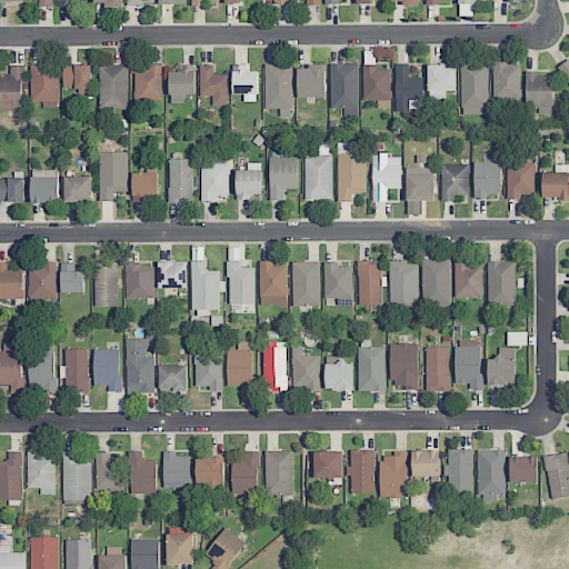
[(568,58),(558,67),(568,82),(568,58)]
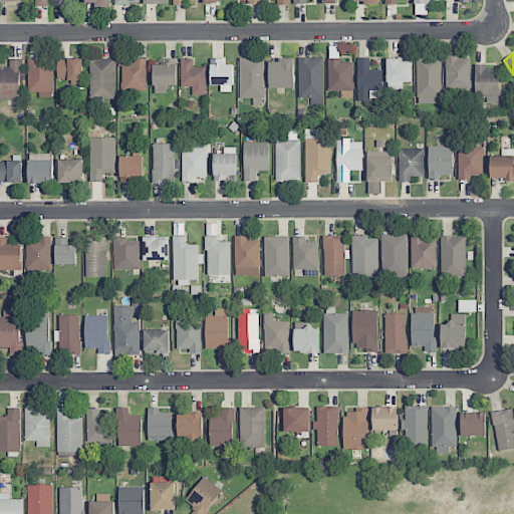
[(323,58),(299,57),(298,98),(310,98),(310,105),(323,105),(323,58)]
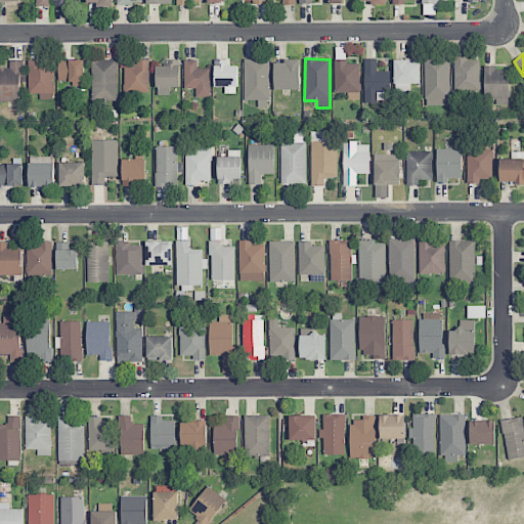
[(377,58),(363,59),(364,101),(390,101),(389,72),(377,72),(377,58)]
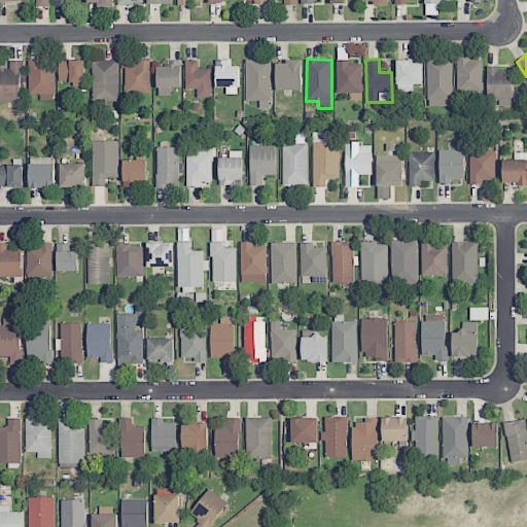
[(452,59),(426,59),(427,100),(453,99),(452,59)]
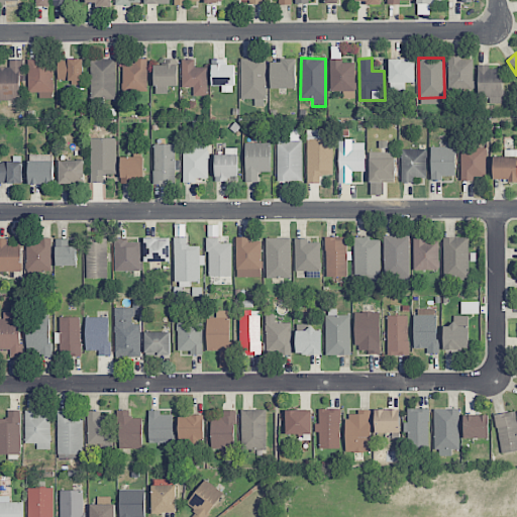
[(473,90),(473,58),(447,59),(448,90),(473,90)]
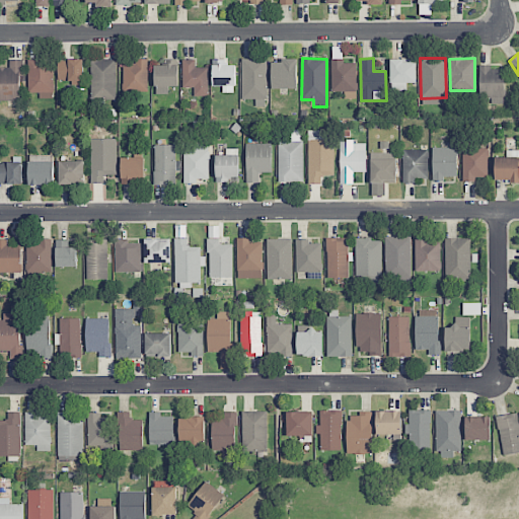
[(124,64),(123,94),(147,94),(148,59),(135,59),(135,64),(124,64)]
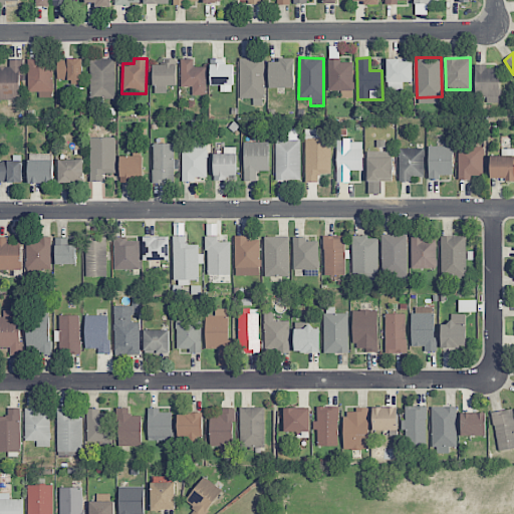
[(223,58),(211,59),(211,86),(233,86),(233,64),(223,64),(223,58)]
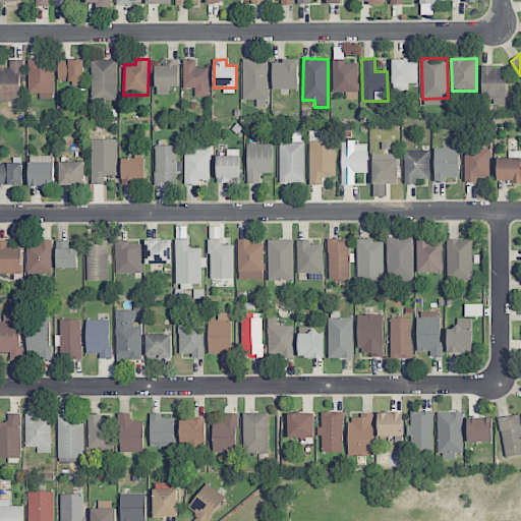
[(269,59),(243,59),(242,100),(268,100),(269,59)]
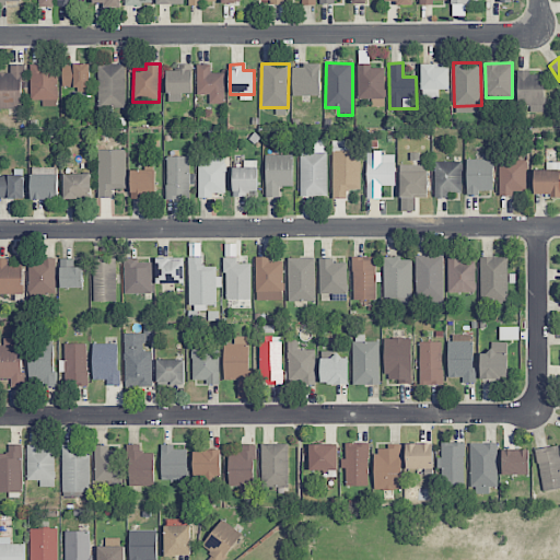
[(321,63),(303,63),(303,68),(293,68),(293,95),(321,96),(321,63)]
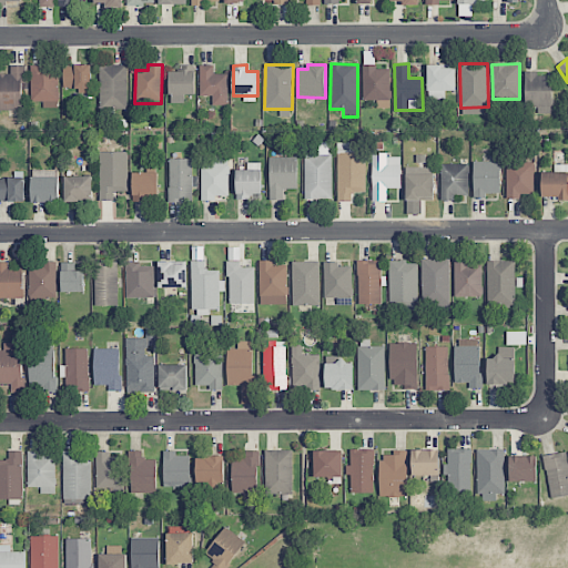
[(389,69),(376,69),(376,64),(362,66),(364,100),(376,100),(376,109),(392,108),(389,69)]
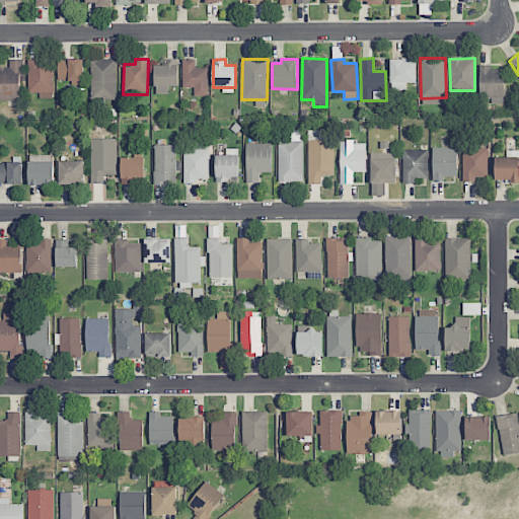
[(21,60),(10,60),(10,68),(0,67),(0,100),(21,101),(21,60)]
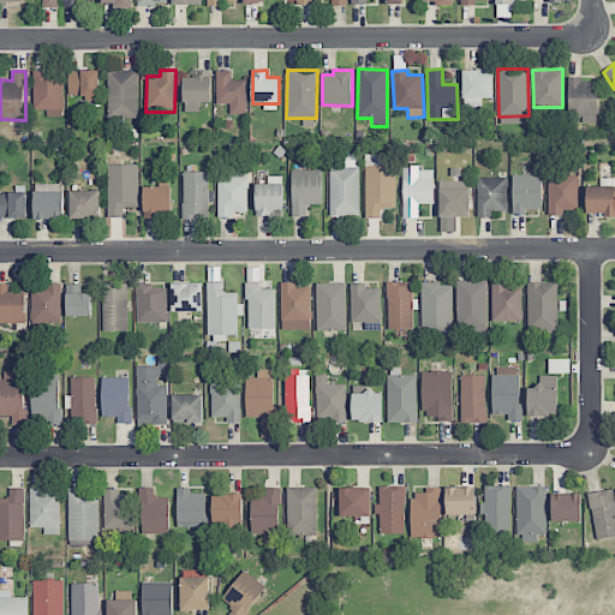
[(48,117),(63,117),(64,81),(48,81),(48,71),(34,71),(33,109),(48,111),(48,117)]
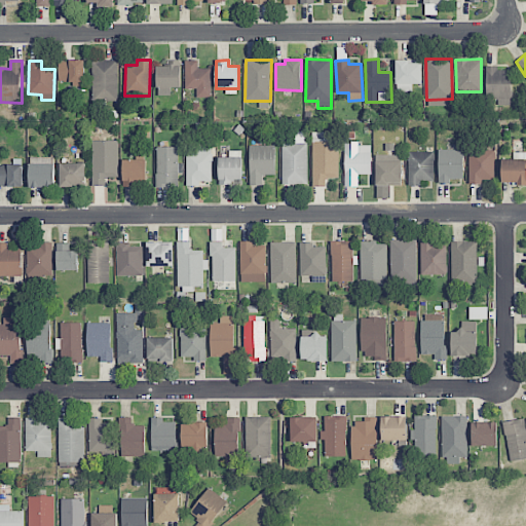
[(84,61),(59,61),(59,82),(84,81),(84,61)]
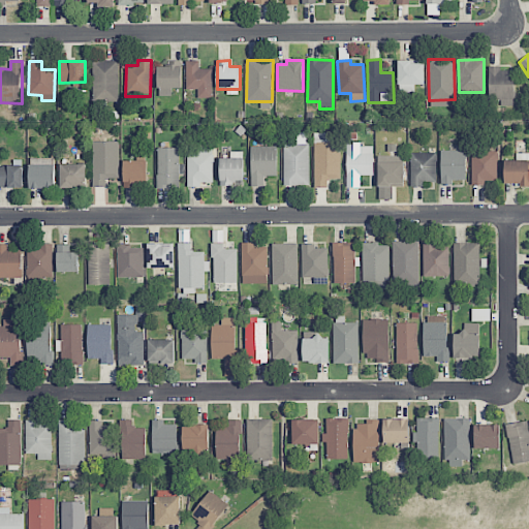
[(118,61),(93,61),(93,101),(118,102),(118,61)]
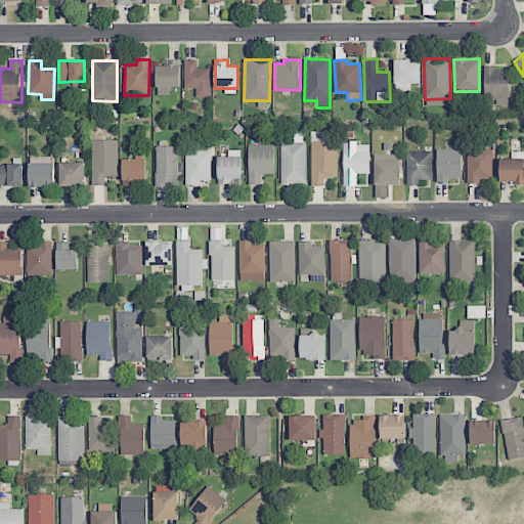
[(157,67),(157,95),(170,95),(170,88),(180,87),(180,60),(168,60),(168,67),(157,67)]
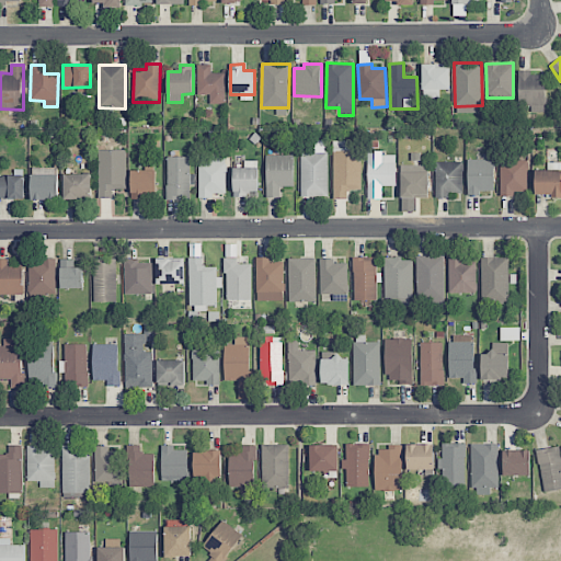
[(197,95),(209,95),(209,105),(225,104),(225,72),(210,72),(210,65),(197,65),(197,95)]
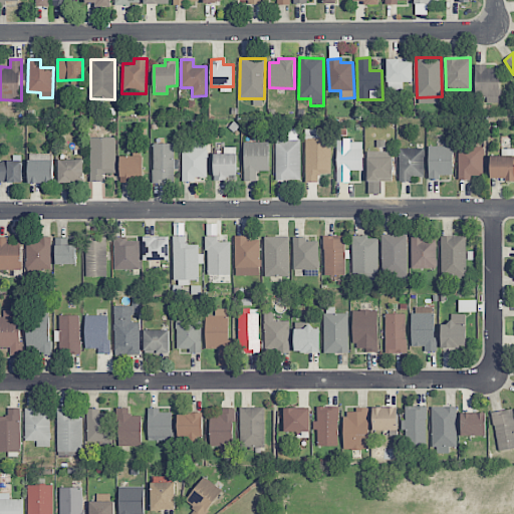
[(403,89),(403,82),(412,82),(412,60),(387,60),(388,89),(403,89)]
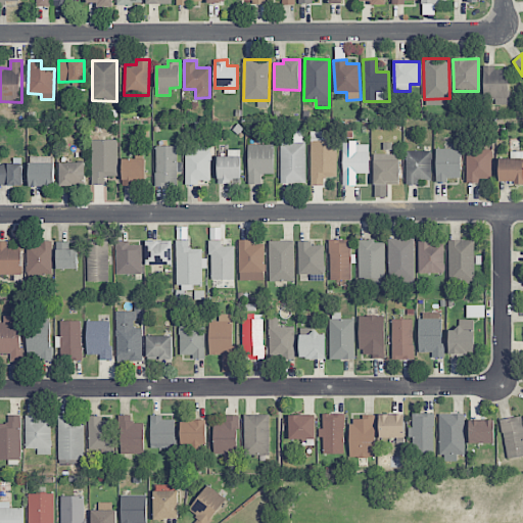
[(483,99),(494,99),(494,105),(508,104),(508,70),(495,70),(495,66),(482,66),(483,99)]
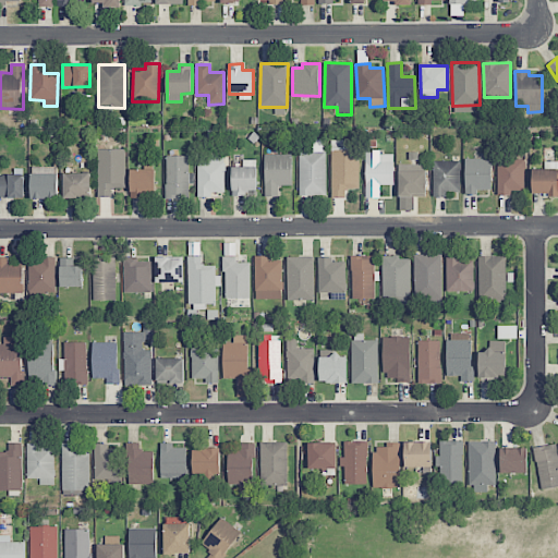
[(326,195),(325,141),(314,141),(314,153),(299,153),(299,196),(326,195)]
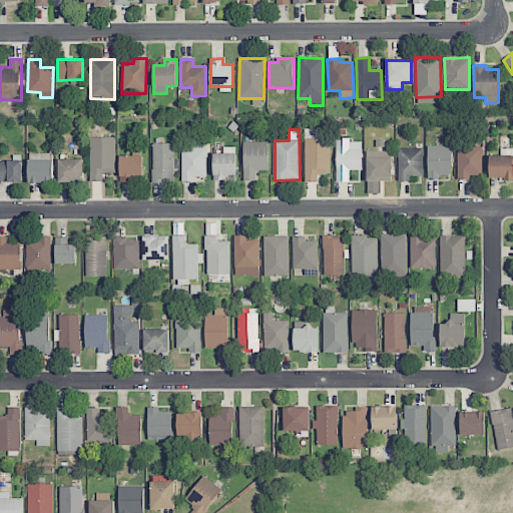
[(115,137),(89,137),(90,181),(103,181),(103,172),(115,172),(115,137)]
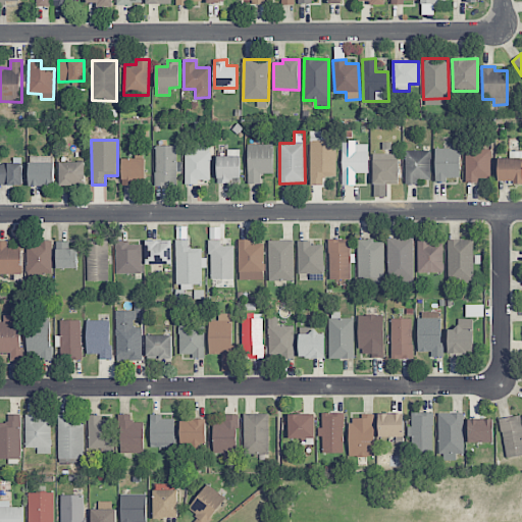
[(323,185),(323,177),(336,176),(335,140),(310,141),(311,185),(323,185)]
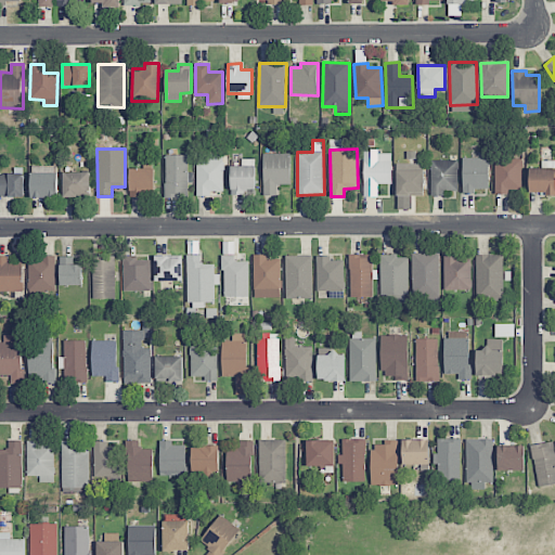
[(377,197),(377,184),(391,184),(391,152),(363,151),(363,197),(377,197)]
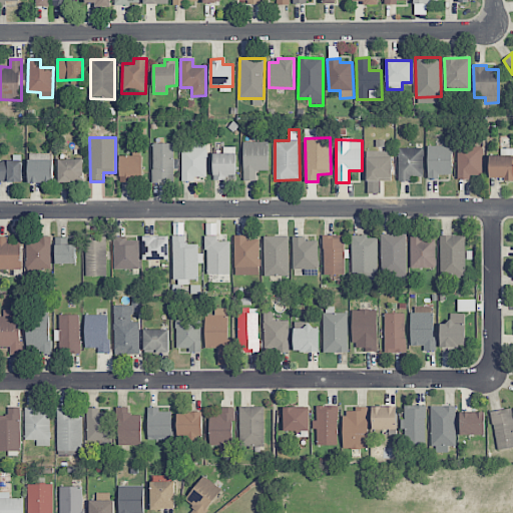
[(182,181),(193,181),(193,177),(206,177),(205,141),(188,142),(188,147),(181,147),(182,181)]
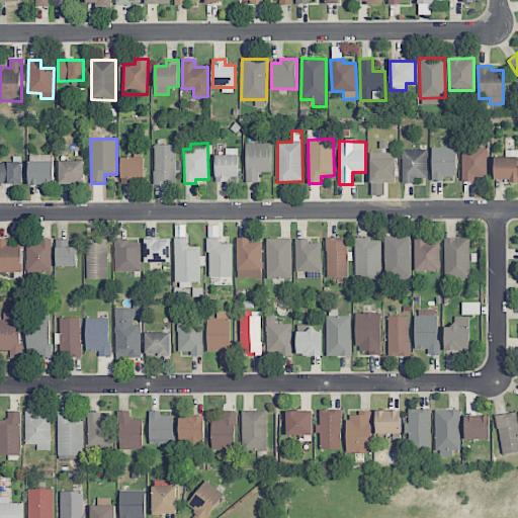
[(270,172),(270,143),(246,144),(246,182),(258,182),(258,172),(270,172)]
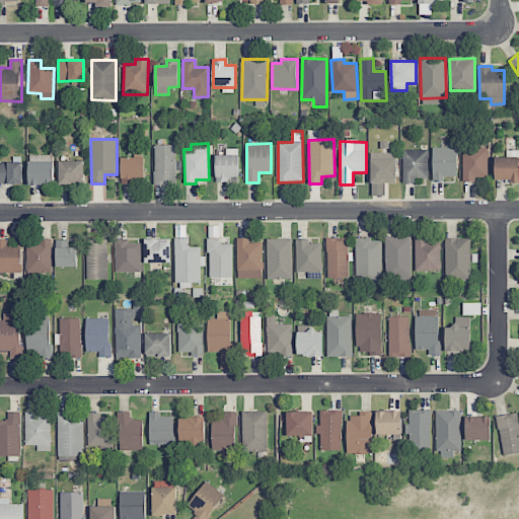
[(175,146),(155,145),(154,184),(174,184),(175,146)]
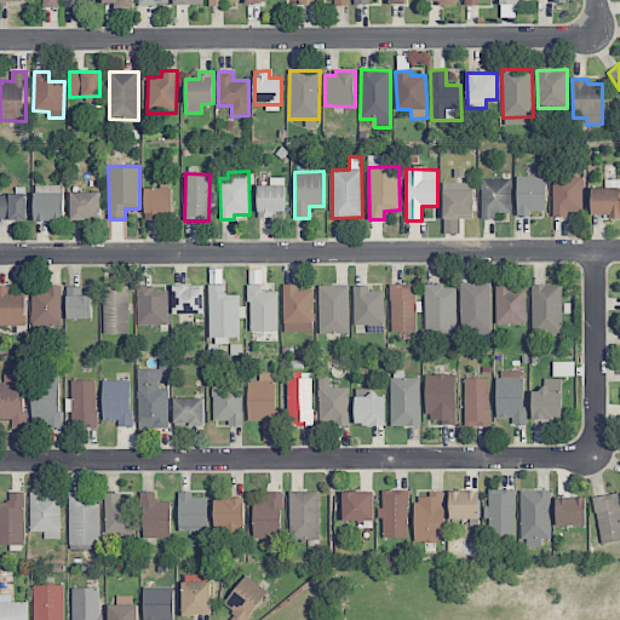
[(546,177),(516,176),(516,216),(532,216),(532,211),(545,211),(546,177)]
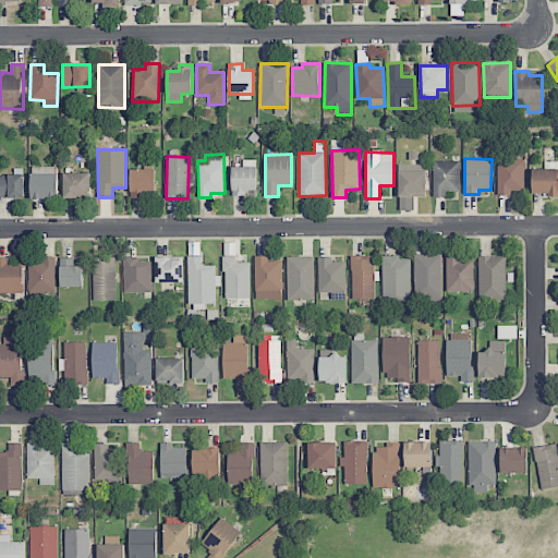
[(512,195),(512,191),(524,192),(524,160),(497,159),(496,195),(512,195)]
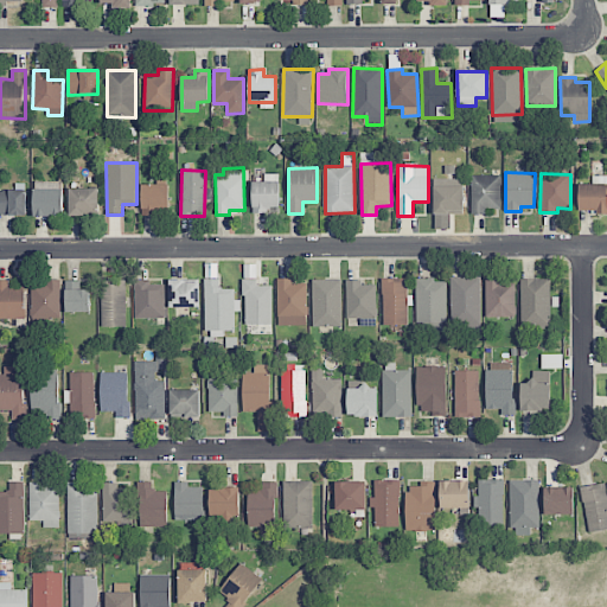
[(500,176),(471,176),(470,213),(485,213),(485,209),(500,209),(500,176)]
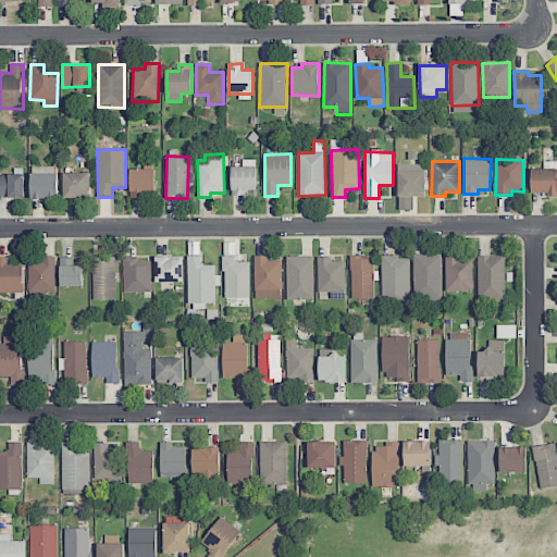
[(424,197),(424,164),(398,164),(398,197),(424,197)]
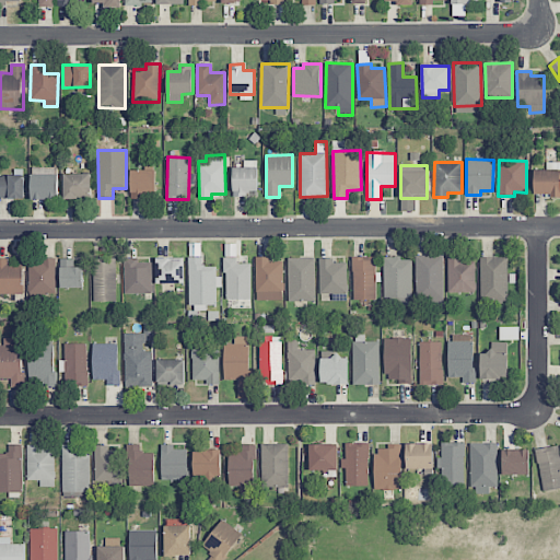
[(58,167),(32,167),(32,199),(58,199),(58,167)]
